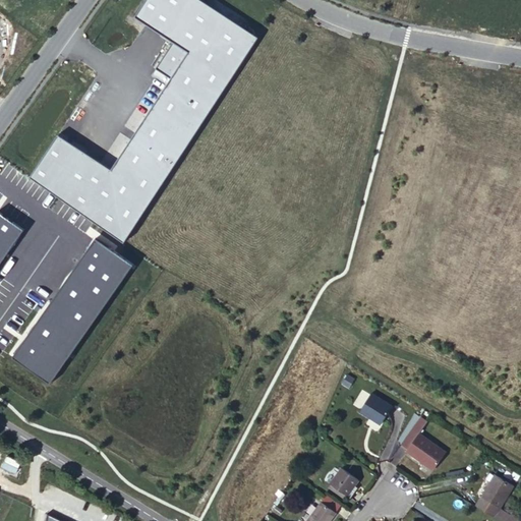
[(257,40),(196,0),(146,0),(134,19),(172,45),(156,70),(171,80),(112,171),(56,135),(29,178),(122,244),(257,40)]
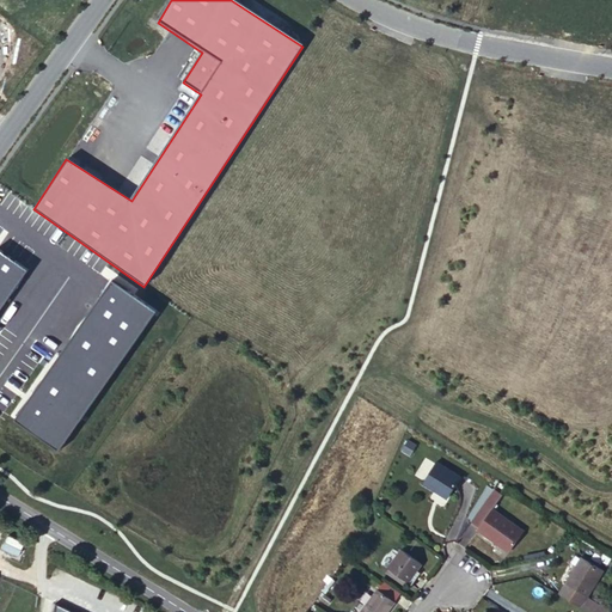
[(0,259),(0,310),(24,277),(0,259)]
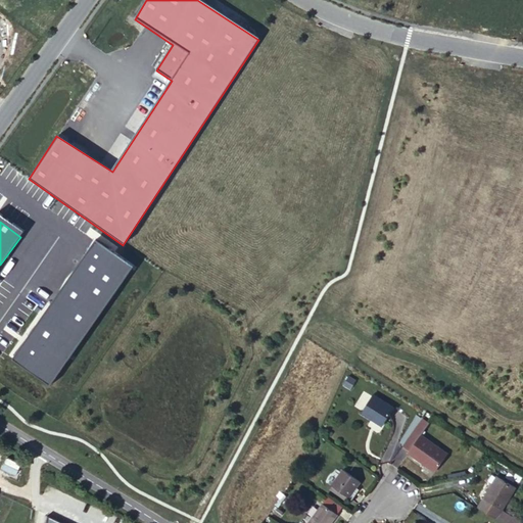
[(11,360),(49,386),(132,268),(95,241),(11,360)]
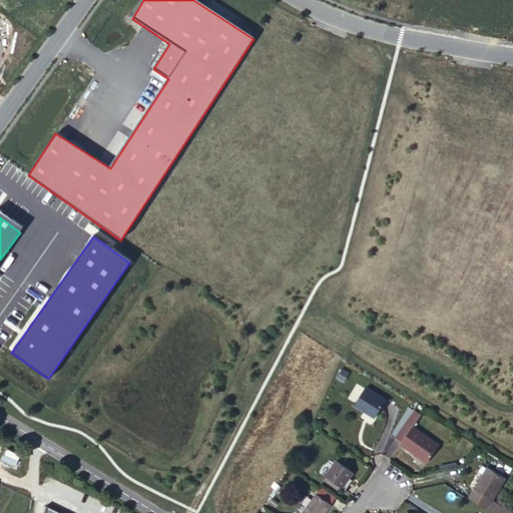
[(391,394),(371,382),(360,399),(381,412),(391,394)]
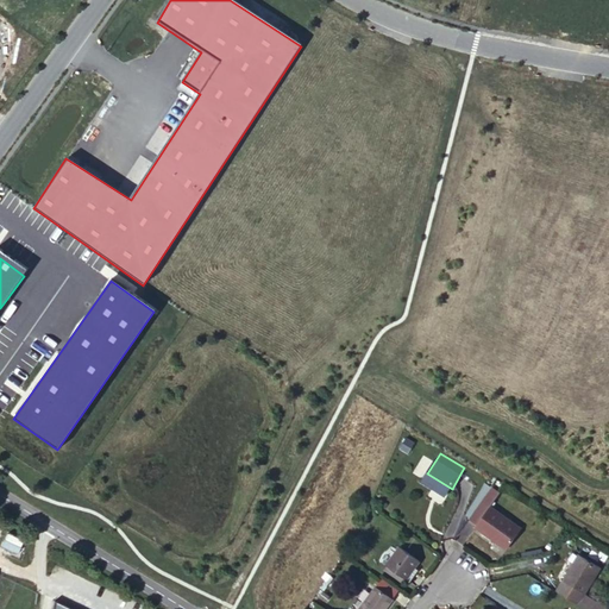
[(491,476),(472,509),(476,512),(488,494),(497,481),(491,476)]
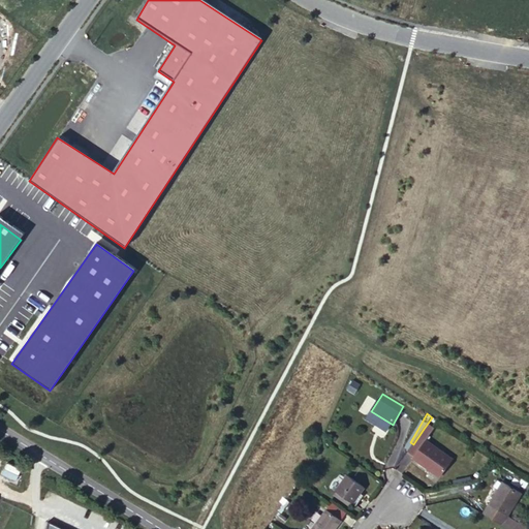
[(440,423),(432,417),(424,429),(431,434),(440,423)]
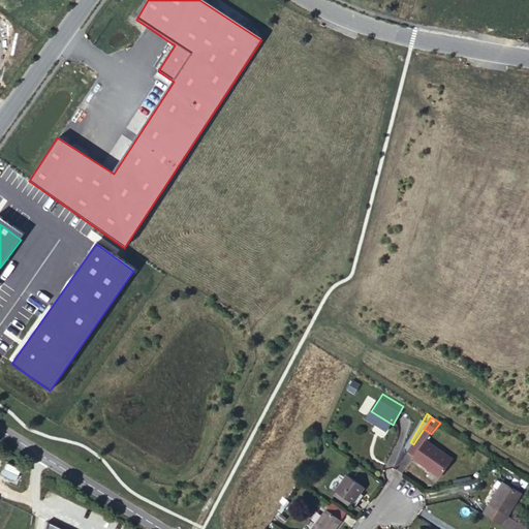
[(413,444),(411,446),(418,452),(417,454),(446,473),(460,454),(431,434),(424,429),(413,444)]
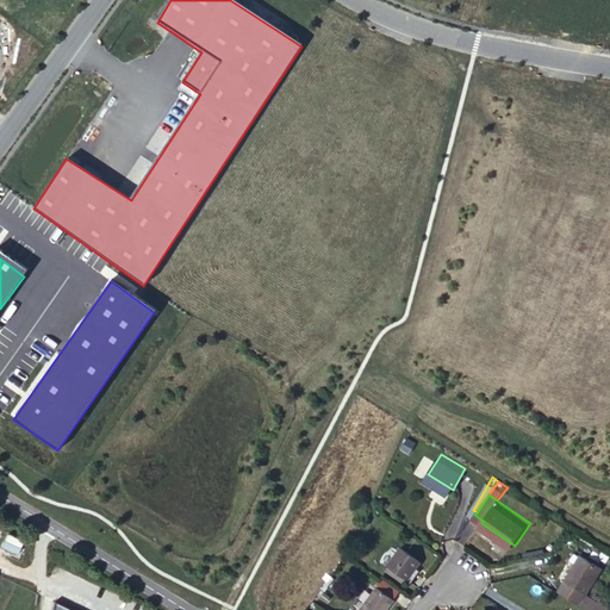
[(405,543),(390,564),(410,578),(425,558),(405,543)]
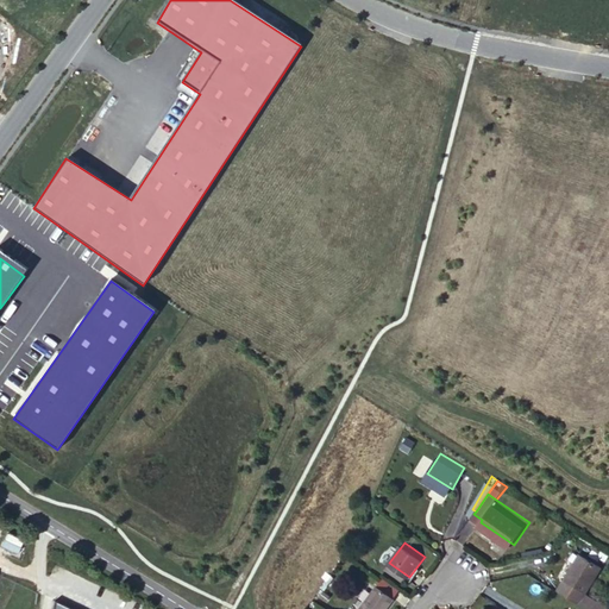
[(582,551),(560,586),(597,608),(608,608),(608,602),(589,590),(604,563),(582,551)]
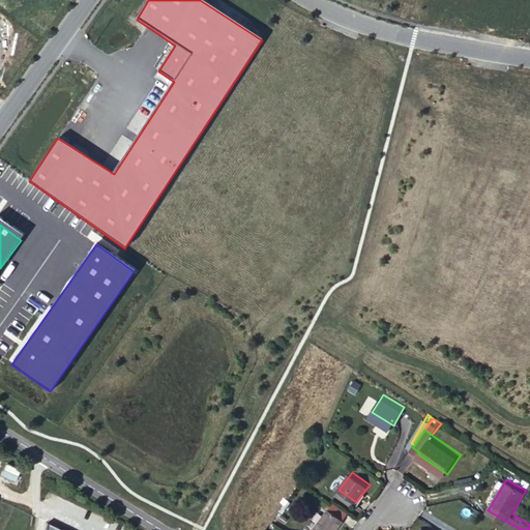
[(331,508),(315,529),(337,529),(346,519),(331,508)]
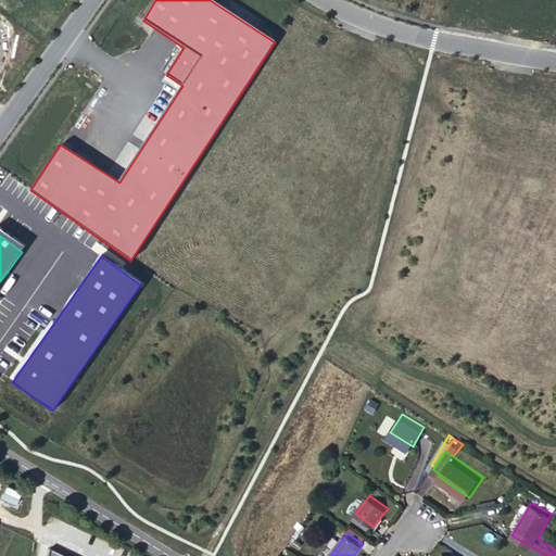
All buildings are outlined.
